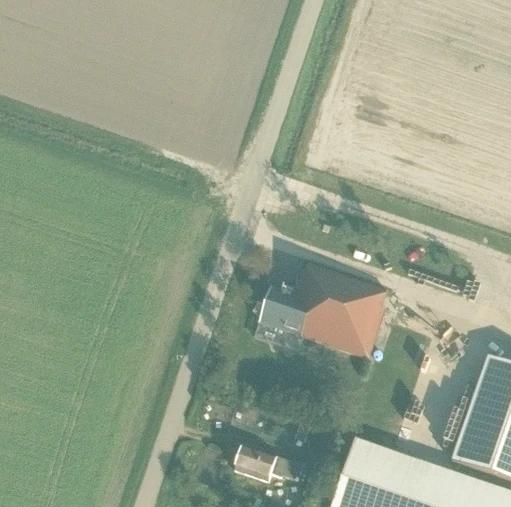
[(379,305),(385,288),(307,261),(301,279),(298,277),(293,292),(270,285),(258,319),(368,358),(385,307),(379,305)]
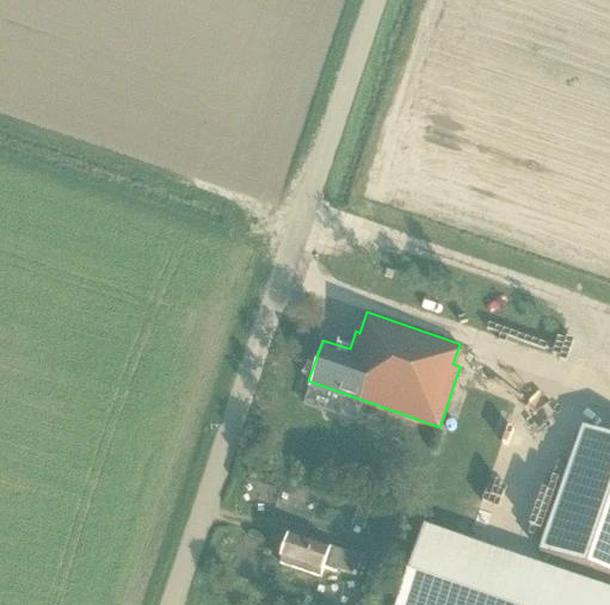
[(609,431),(581,421),(538,547),(609,570),(609,431)]
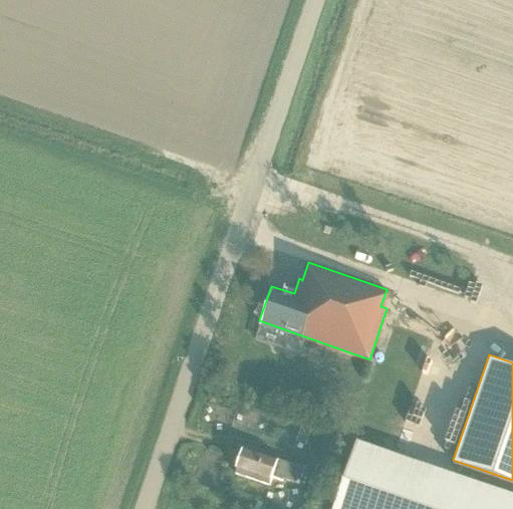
[(297,437),(306,440),(311,425),(302,422),(297,437)]
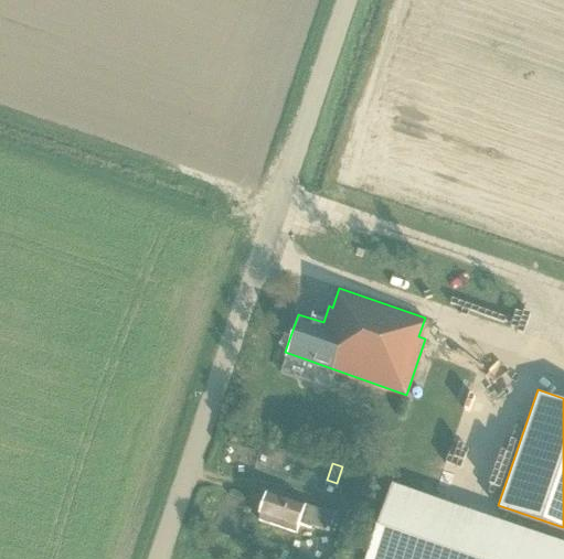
[(563,558),(563,540),(392,482),(364,558),(563,558)]
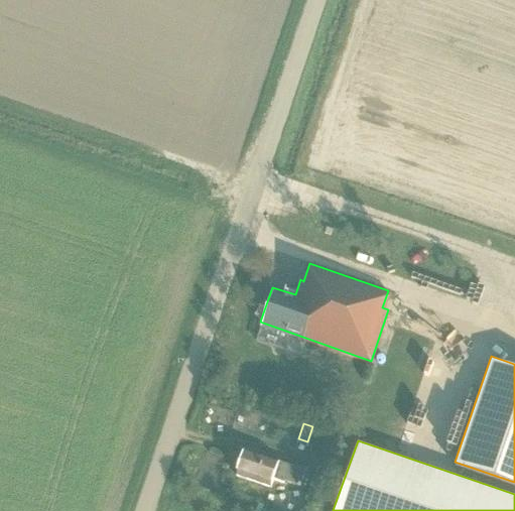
[(305,467),(244,445),(235,472),(270,484),(273,476),(283,479),(284,477),(299,483),(305,467)]
